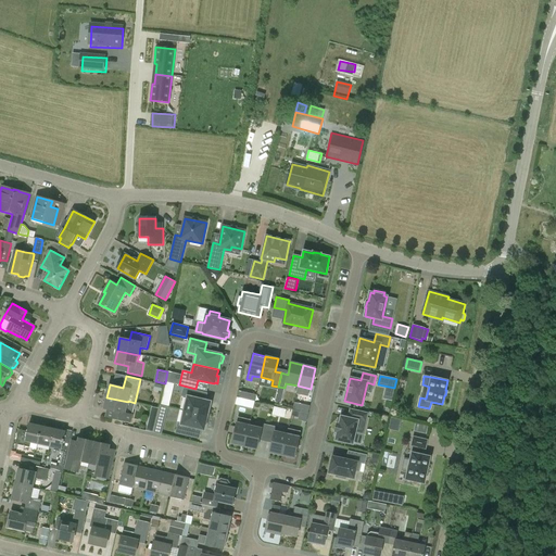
[(163,395),(161,405),(168,407),(172,397),(175,383),(166,381),(163,395)]
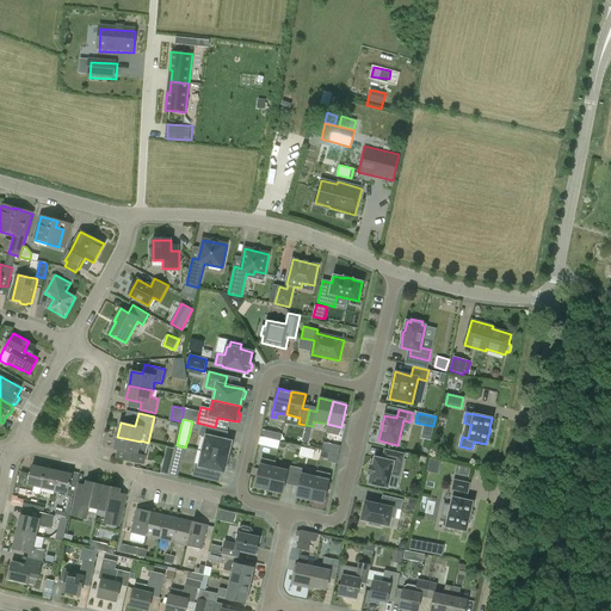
[(205,436),(202,451),(228,457),(232,442),(218,438),(221,431),(202,426),(201,434),(205,436)]
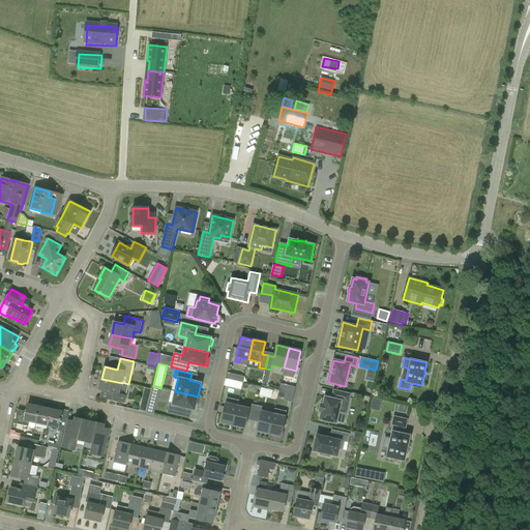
[(230,373),(229,379),(242,382),(244,376),(230,373)]
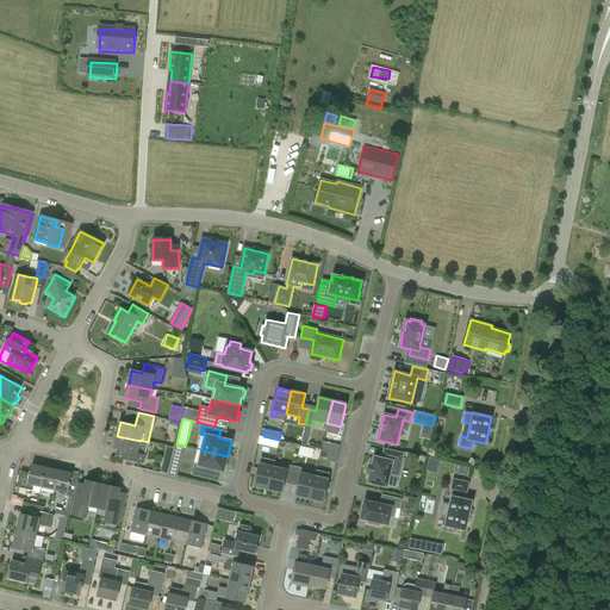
[(148,449),(139,447),(141,441),(117,436),(114,449),(117,450),(116,458),(144,464),(148,449)]
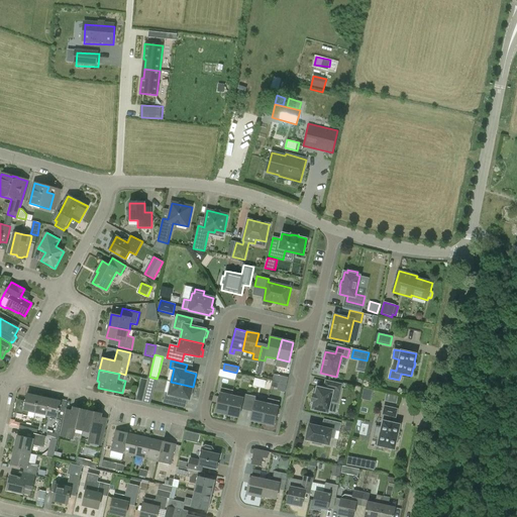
[(313,394),(312,401),(314,402),(312,408),(312,409),(313,409),(327,412),(327,413),(328,413),(328,412),(330,401),(334,402),(338,400),(341,386),(341,385),(340,385),(326,381),(325,381),(325,382),(324,389),(318,388),(318,387),(317,387),(317,388),(315,395),(313,394)]
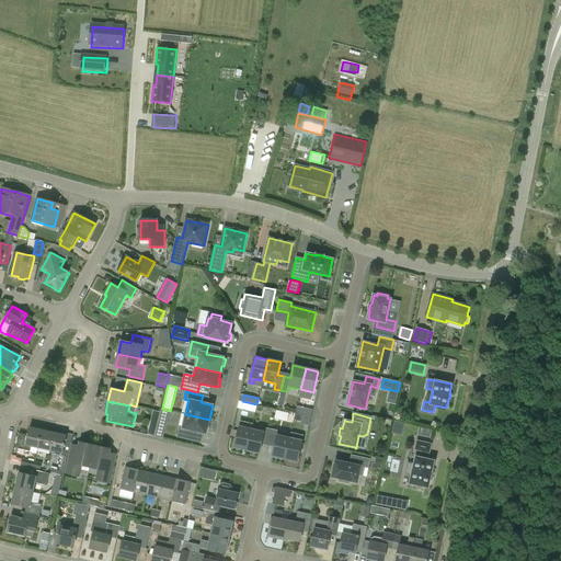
[(206,434),(209,420),(185,414),(182,427),(180,427),(178,437),(197,442),(199,433),(206,434)]
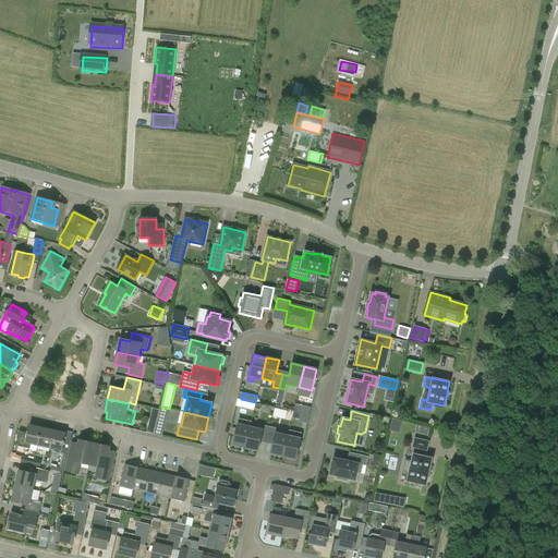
[(232,445),(245,448),(251,426),(244,425),(245,420),(239,419),(232,445)]
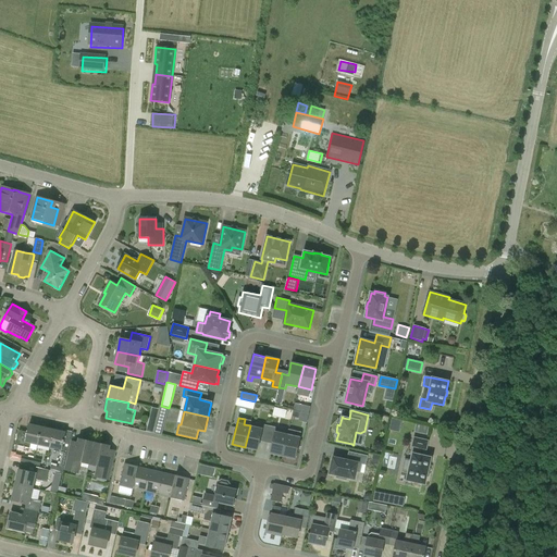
[(394,418),(391,429),(399,431),(403,420),(394,418)]
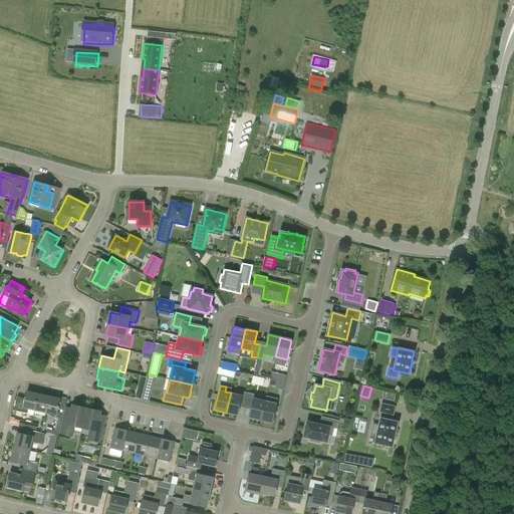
[(240,404),(246,406),(249,393),(236,390),(235,394),(231,393),(226,413),(237,416),(240,404)]
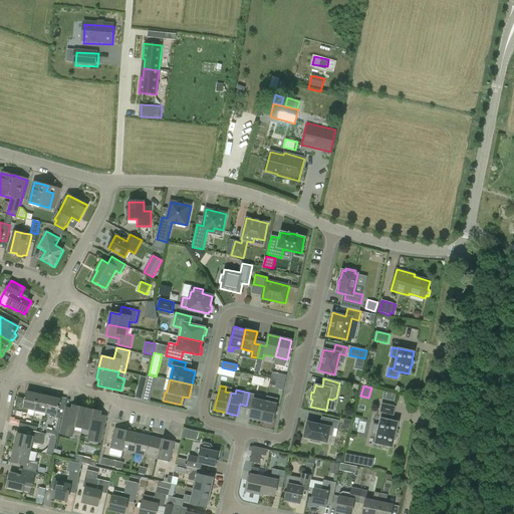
[(23,409),(34,411),(39,392),(34,391),(33,394),(27,392),(23,409)]
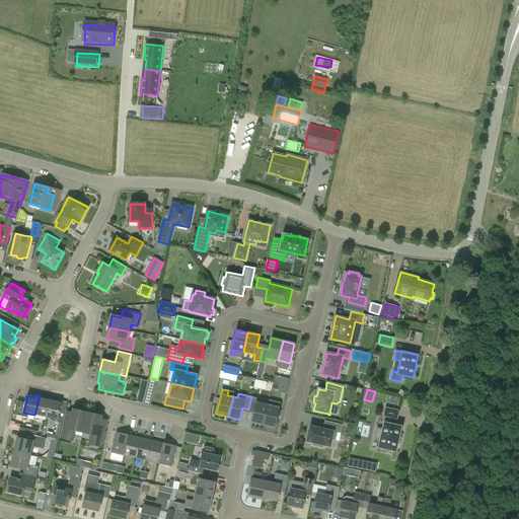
[(397,404),(399,397),(387,394),(386,401),(397,404)]
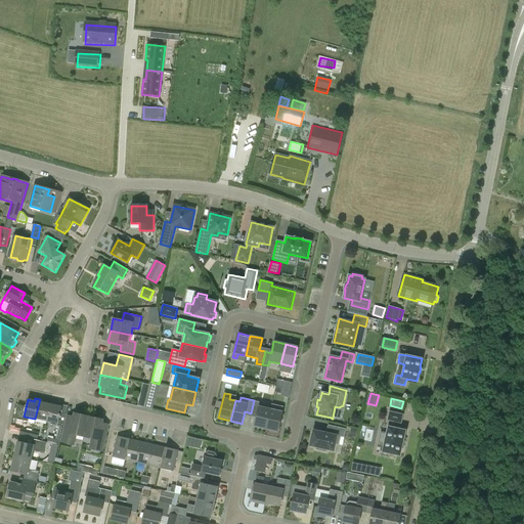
[(35,419),(47,422),(50,404),(44,403),(44,400),(40,399),(35,419)]
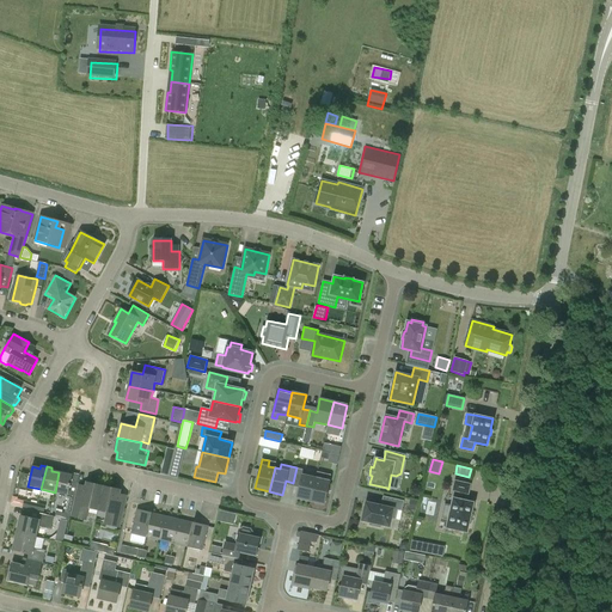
[(297,497),(311,501),(316,478),(303,475),(304,470),(297,467),(293,483),(300,484),(297,497)]
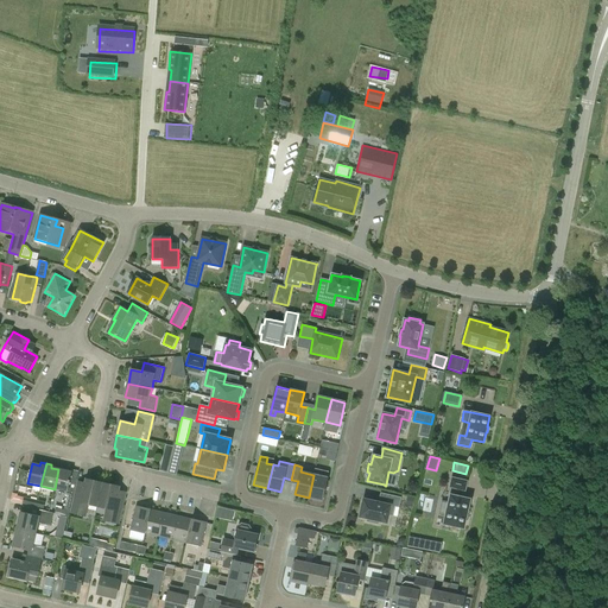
[(65,472),(58,469),(55,489),(68,493),(68,492),(70,492),(69,494),(67,493),(64,507),(63,510),(56,507),(55,513),(68,517),(76,482),(70,481),(74,470),(67,468),(65,472)]
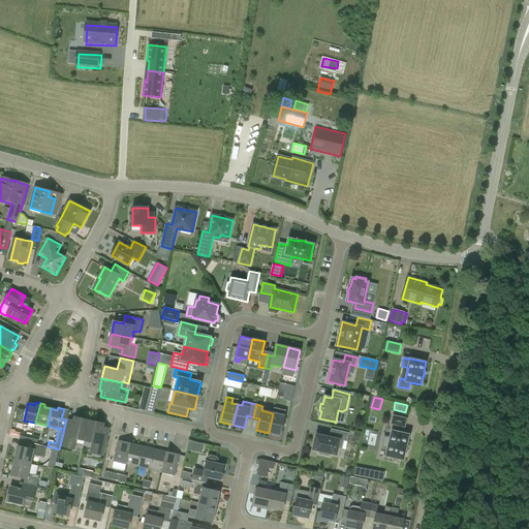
[(279,414),(273,413),(269,433),(280,436),(286,410),(280,409),(279,414)]
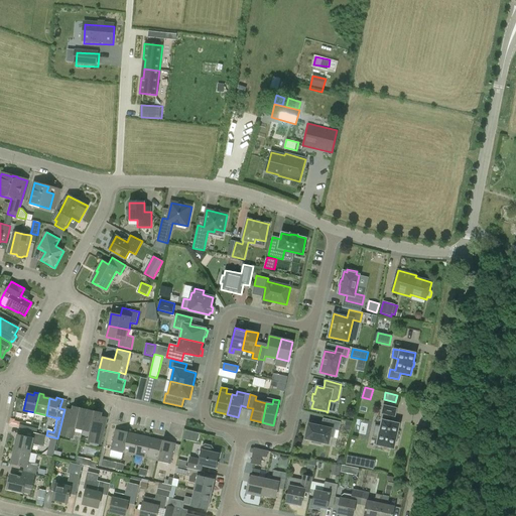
[(376,444),(393,448),(396,439),(398,433),(397,433),(399,423),(392,422),(394,416),(395,417),(397,408),(383,405),(381,413),(388,415),(386,420),(382,419),(381,426),(375,425),(372,436),(378,438),(376,444)]
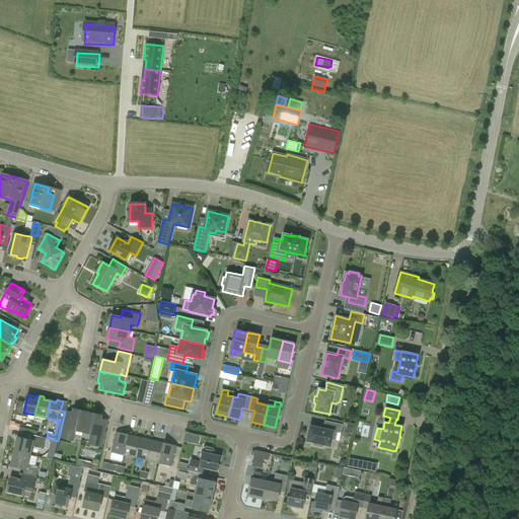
[(74,441),(76,431),(83,433),(88,413),(73,409),(73,411),(66,410),(60,438),(74,441)]
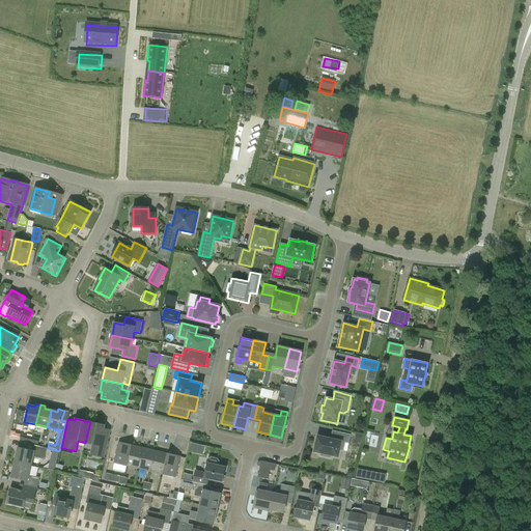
[(111,428),(104,427),(105,425),(90,422),(85,443),(92,444),(89,455),(104,458),(111,428)]
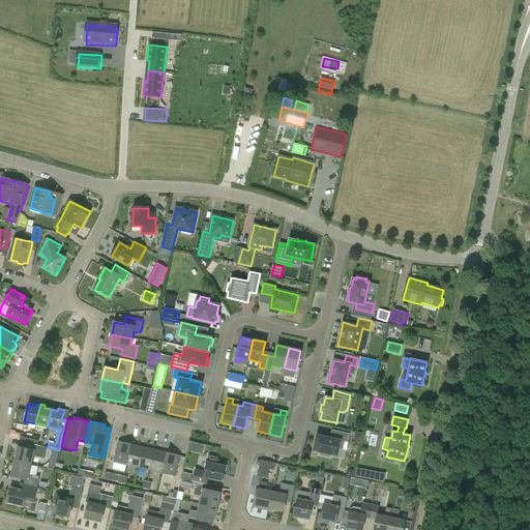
[(330,438),(317,435),(313,450),(320,452),(320,454),(330,457),(330,454),(337,457),(339,449),(342,449),(344,442),(348,443),(350,434),(331,430),(330,438)]
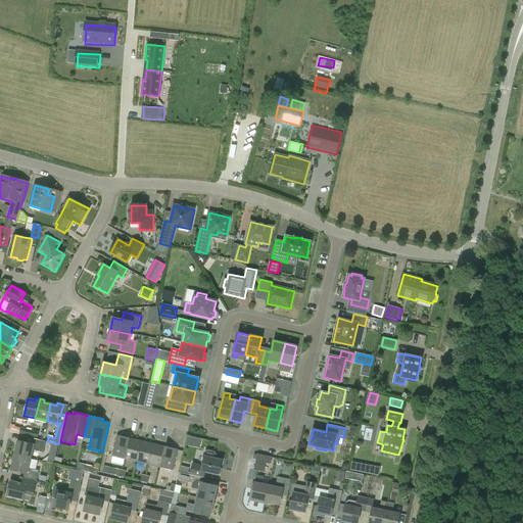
[(19,433),(31,435),(33,430),(20,427),(19,433)]
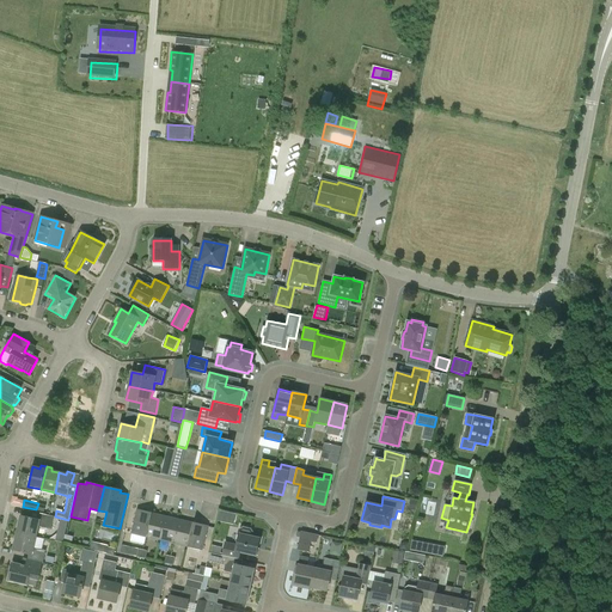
[(146,538),(146,537),(152,513),(136,509),(130,534),(146,538)]
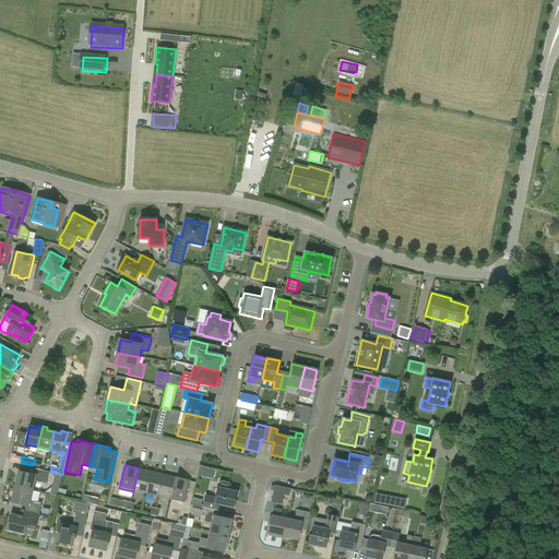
[(19,472),(14,487),(33,491),(35,480),(46,483),(49,472),(35,468),(34,475),(19,472)]
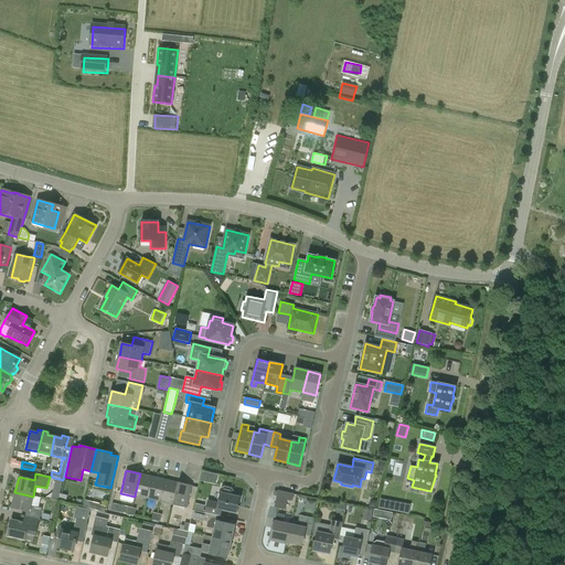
[(152,477),(140,473),(135,496),(147,499),(152,477)]
